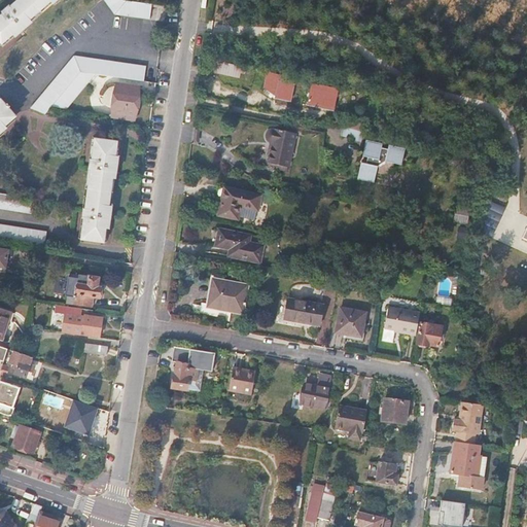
[(18,0),(9,8),(7,6),(2,11),(3,13),(0,15),(0,40),(2,43),(14,32),(18,34),(35,19),(33,15),(50,0),(53,3),(55,0),(18,0)]
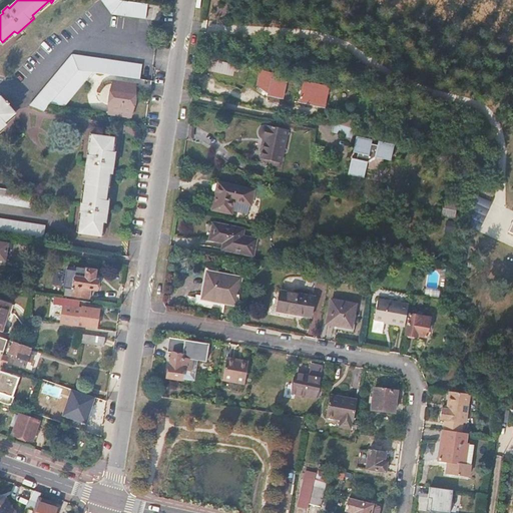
[(101,0),(113,13),(145,18),(147,4),(122,0),(101,0)]
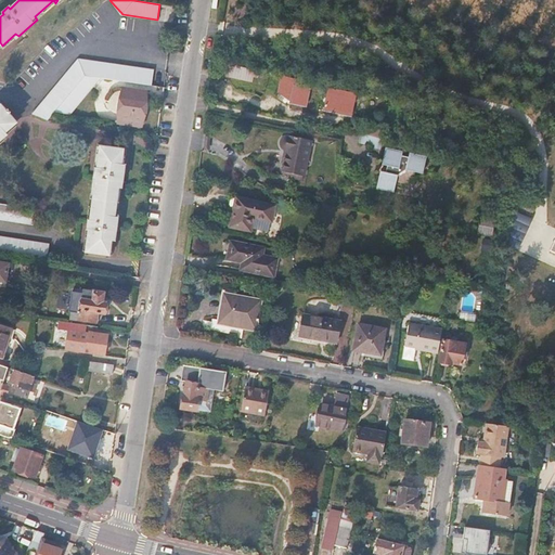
[(103,75),(166,86),(168,72),(78,56),(33,112),(47,118),(48,116),(53,110),(85,72),(103,75)]
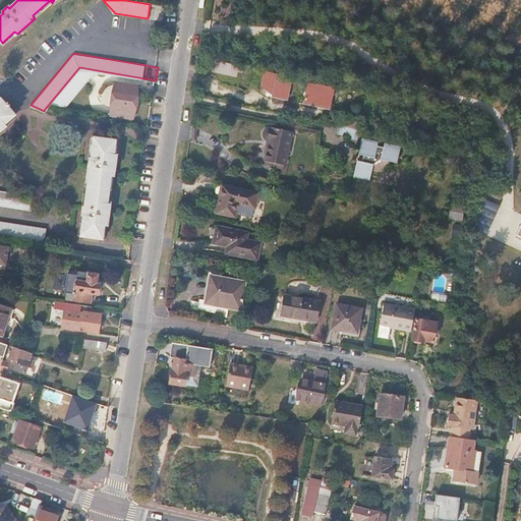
[(238,64),(218,60),(215,71),(236,75),(238,64)]
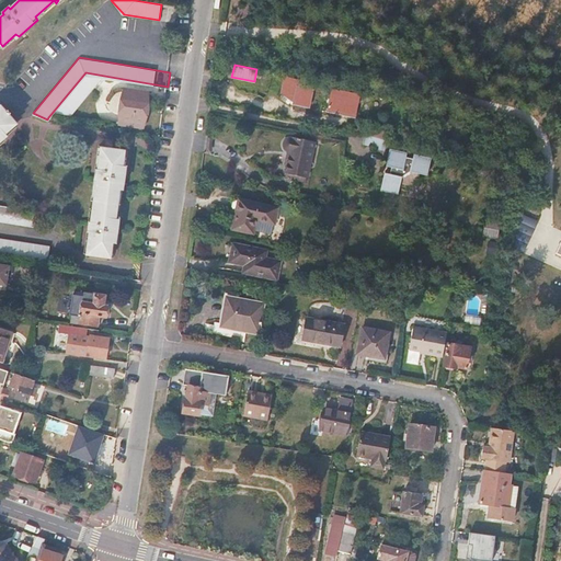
[(71,114),(104,76),(86,72),(54,111),(71,114)]
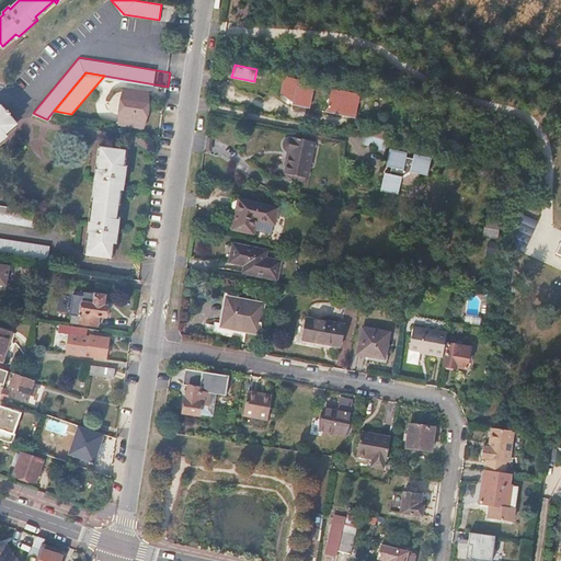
[(294,102),(298,86),(285,82),(283,93),(294,102)]
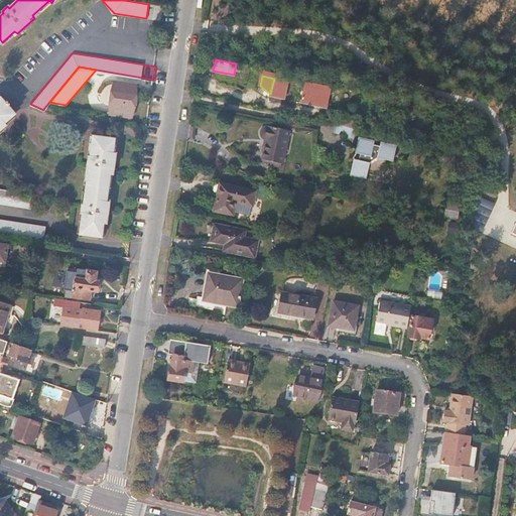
[(135,83),(114,79),(108,111),(131,115),(135,83)]
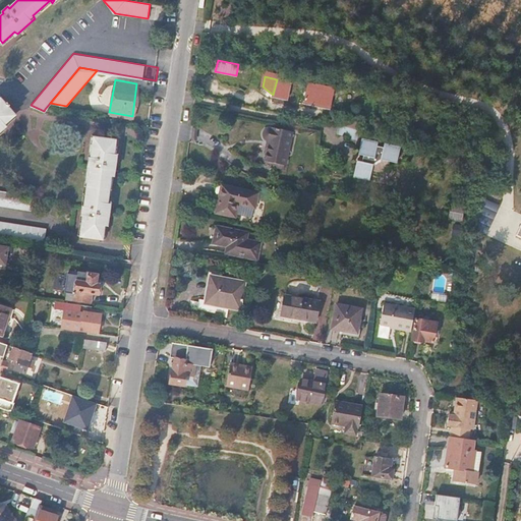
[(291,82),(277,79),(273,95),(288,98),(291,82)]
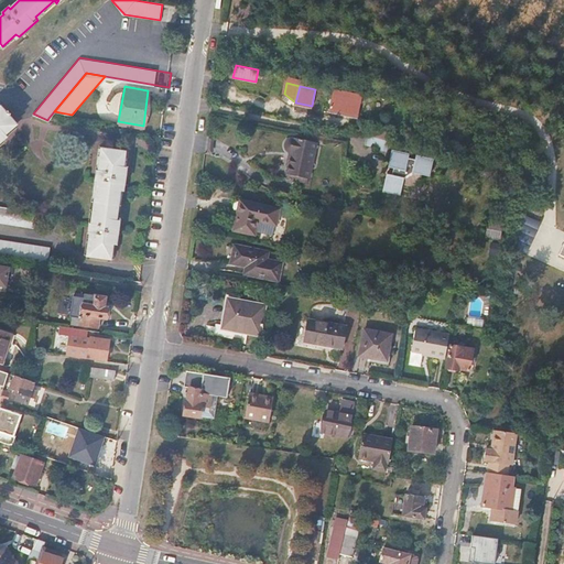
[(357,117),(362,96),(335,89),(331,111),(357,117)]
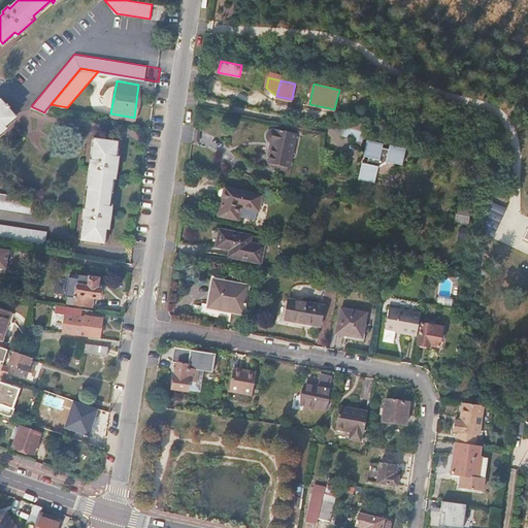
[(0,133),(5,128),(3,126),(12,116),(0,103),(0,133)]
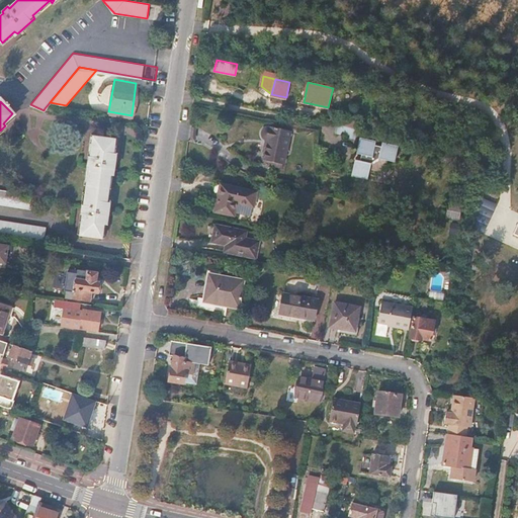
[(329,123),(352,128),(354,121),(331,116),(329,123)]
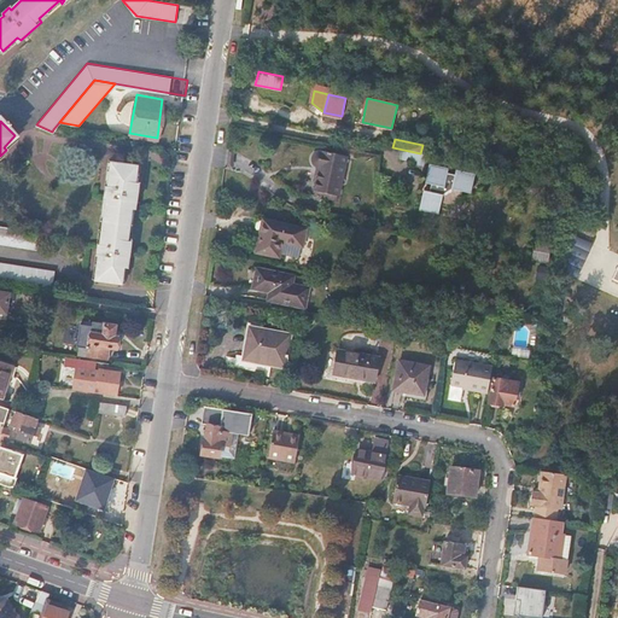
[(391,150),(390,158),(398,161),(398,163),(426,169),(429,158),(391,150)]
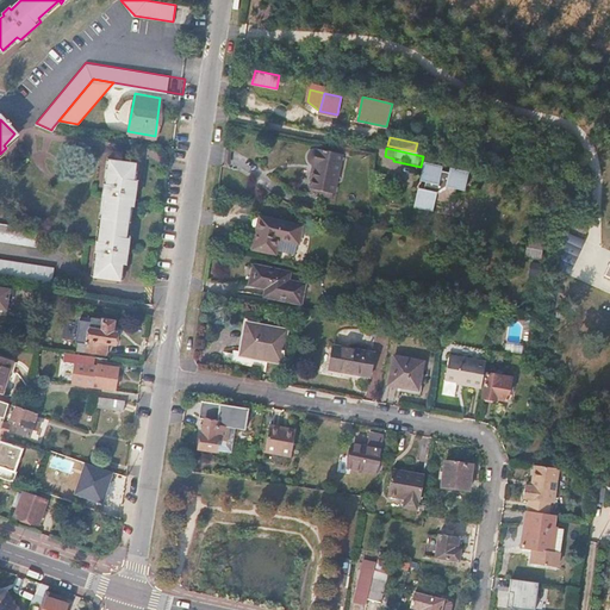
[(334,194),(342,155),(318,150),(317,151),(316,151),(313,151),(311,154),(309,155),(309,157),(309,160),(309,163),(311,166),(313,167),(309,188),(334,194)]
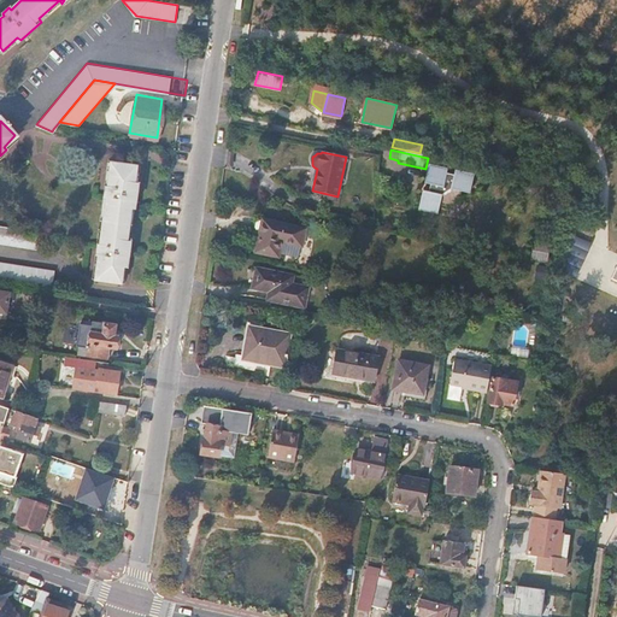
[(137,164),(112,159),(109,186),(106,186),(104,194),(106,194),(99,242),(98,241),(97,251),(98,252),(95,276),(121,281),(123,265),(127,265),(130,236),(127,236),(130,212),(134,212),(139,183),(135,183),(137,164)]
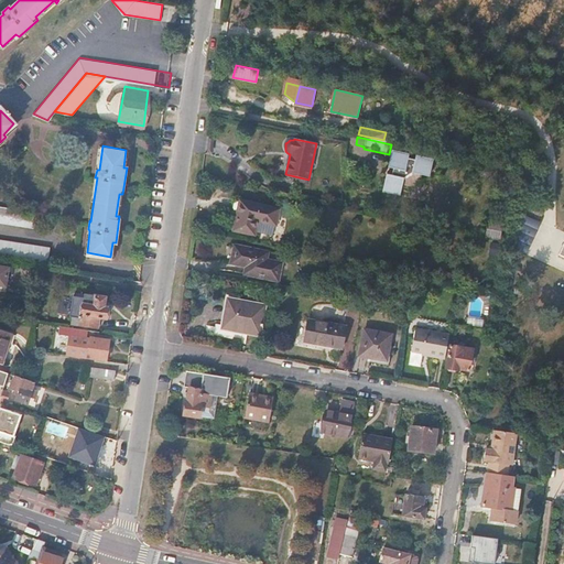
[(383,191),(389,192),(400,194),(402,186),(409,188),(420,182),(422,174),(430,175),(432,160),(416,156),(415,161),(408,159),(409,154),(392,151),(389,166),(394,167),(392,175),(388,175),(383,191)]
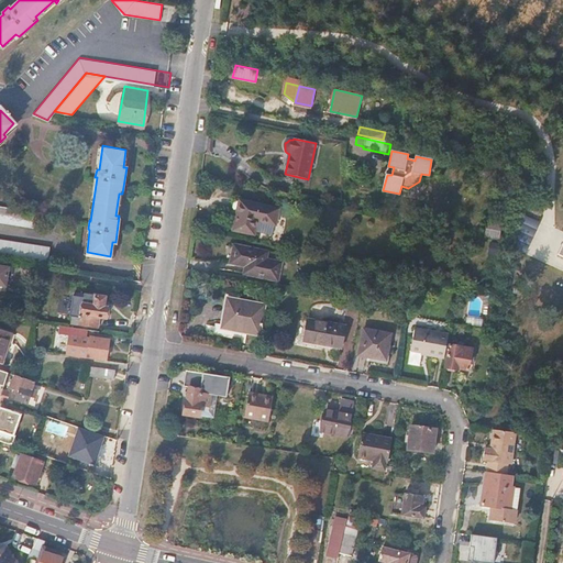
[(482,166),(481,173),(500,177),(501,170),(482,166)]
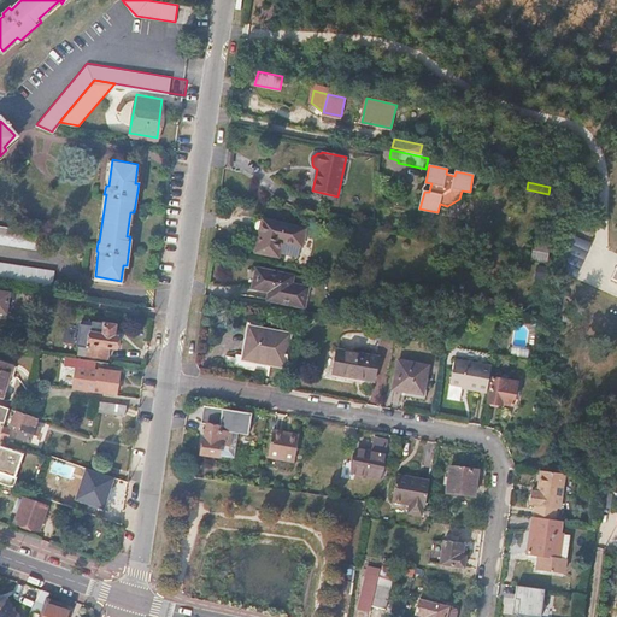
[(307,229),(263,219),(257,252),(281,257),(283,242),(304,247),(307,229)]
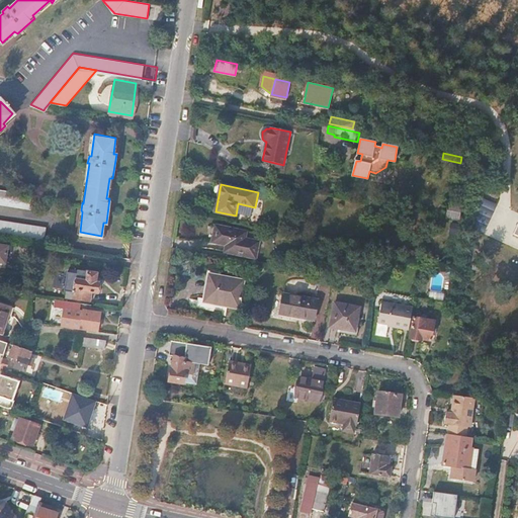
[(0,203),(31,209),(33,193),(0,188),(0,203)]
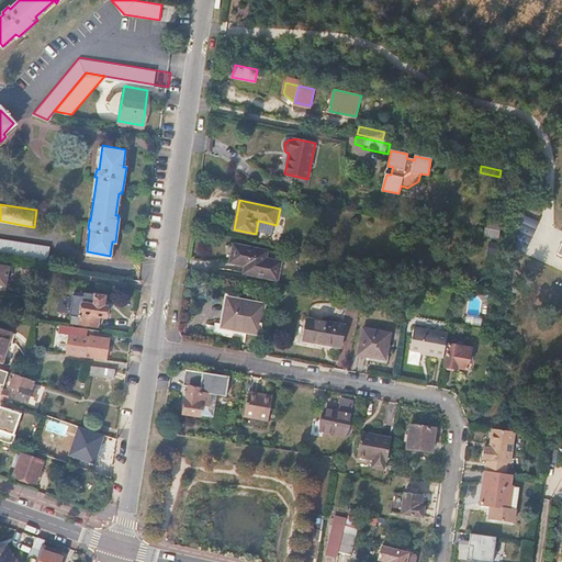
[(487,221),(485,236),(498,239),(501,224),(487,221)]
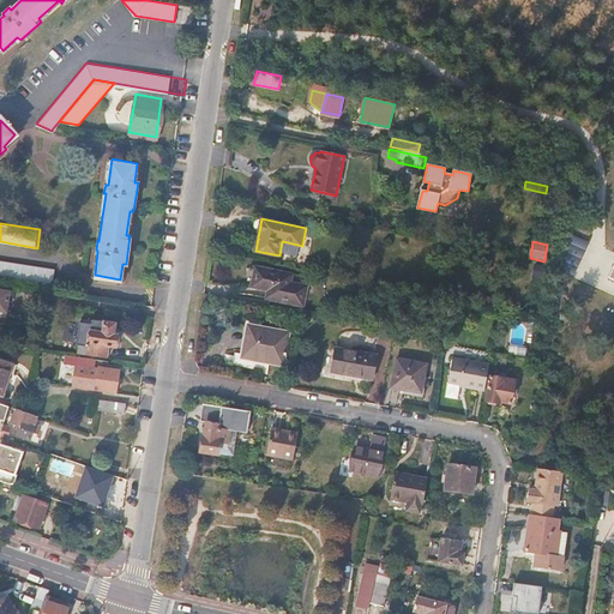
[(0,280),(11,282),(50,289),(53,270),(0,259),(0,280)]
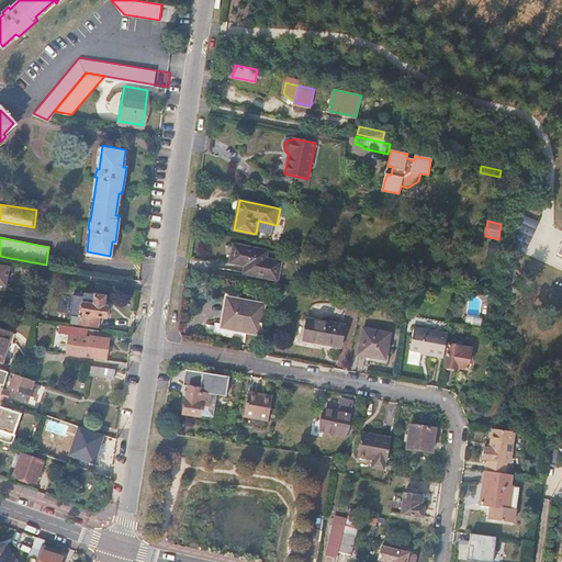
[(244,265),(243,273),(278,280),(281,262),(266,259),(267,250),(233,244),(229,261),(244,265)]
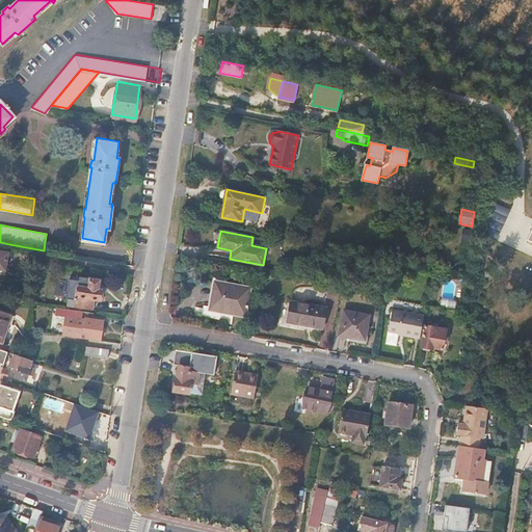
[(99,280),(80,277),(79,282),(70,281),(67,300),(71,300),(70,308),(92,310),(94,300),(101,301),(102,290),(98,290),(99,280)]
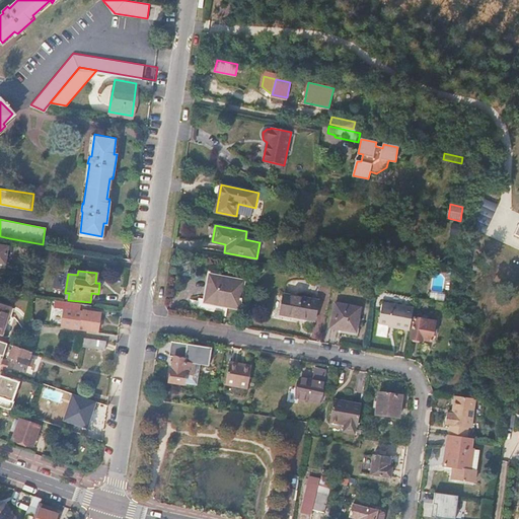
[(212,275),(207,298),(228,303),(228,305),(240,307),(245,279),(222,274),(222,277),(212,275)]
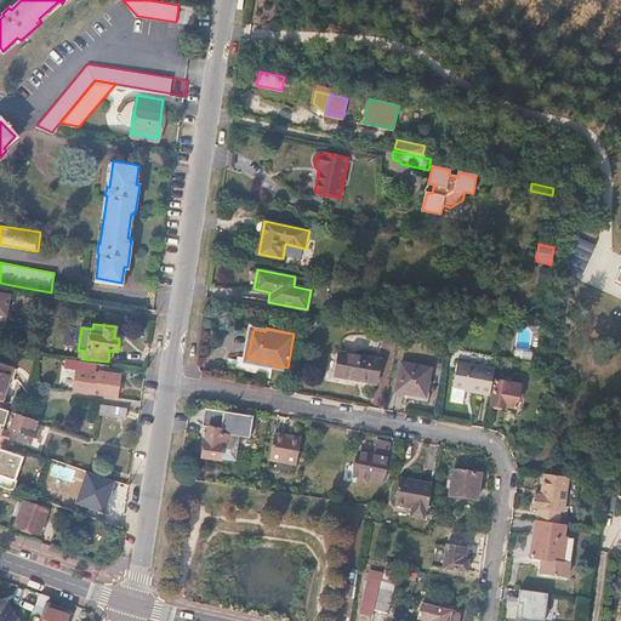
[(381,355),(389,358),(393,341),(385,340),(381,355)]
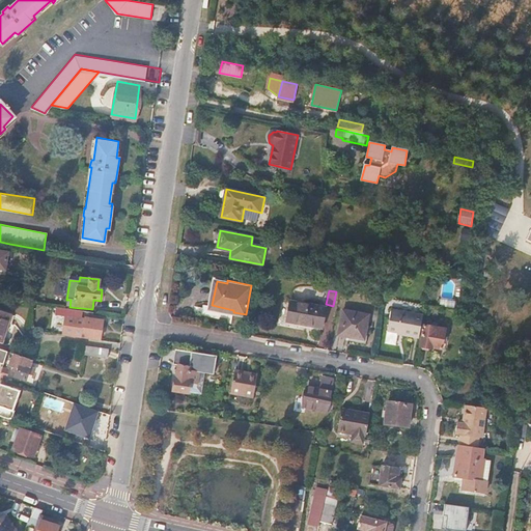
[(291,300),(287,319),(324,327),(327,307),(291,300)]
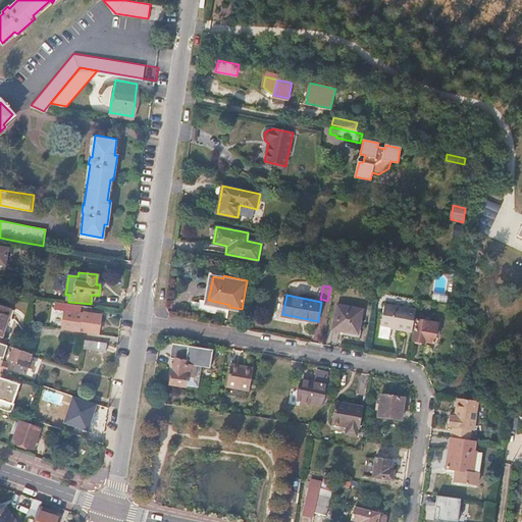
[(426,308),(427,302),(418,300),(417,306),(426,308)]
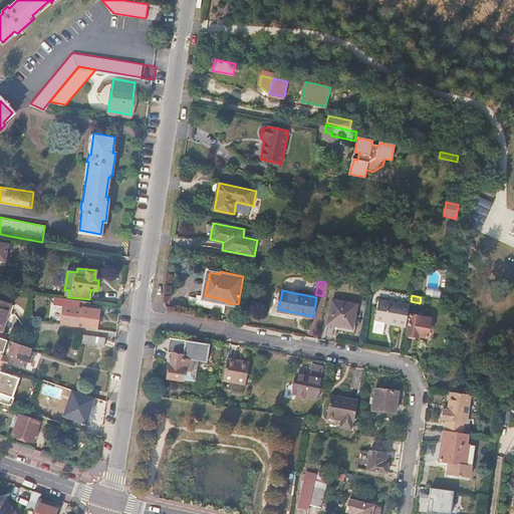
[(391,323),(406,326),(411,304),(379,298),(375,318),(392,322),(391,323)]
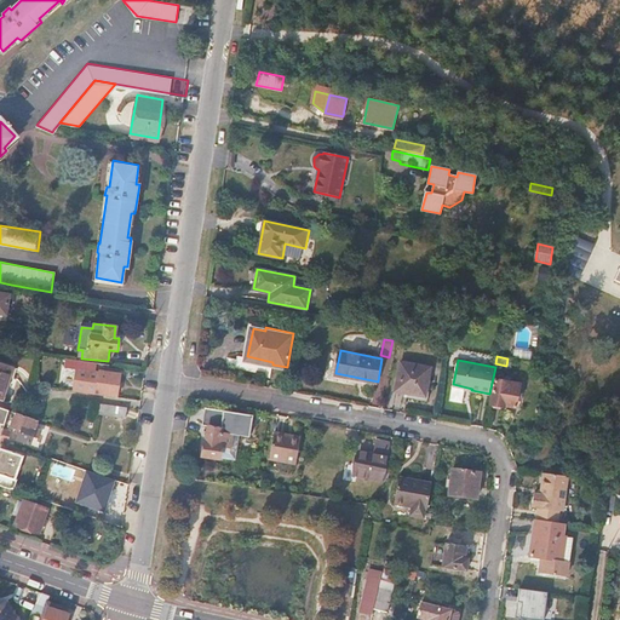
[(98,397),(116,400),(120,375),(107,373),(107,374),(93,373),(95,363),(78,361),(73,392),(97,396),(98,397)]
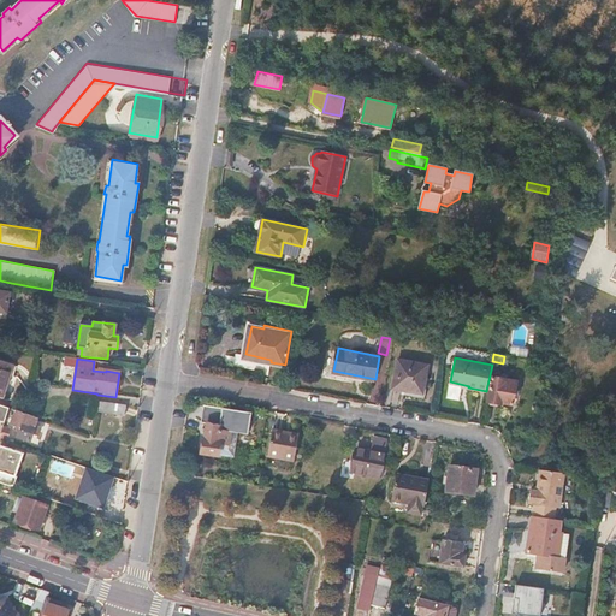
[(0,360),(0,396),(4,398),(13,365),(0,360)]
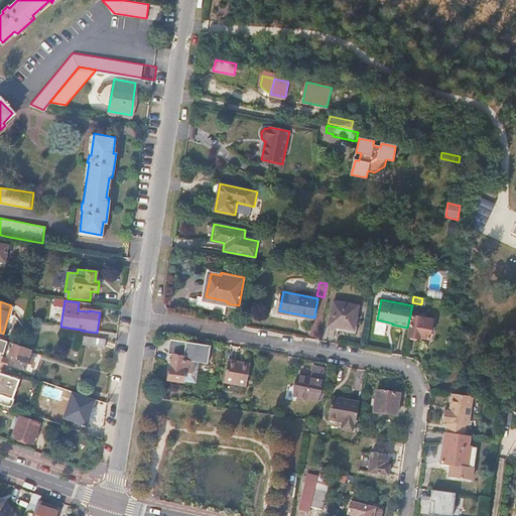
[(334,301),(330,324),(340,326),(340,327),(355,330),(359,306),(334,301)]
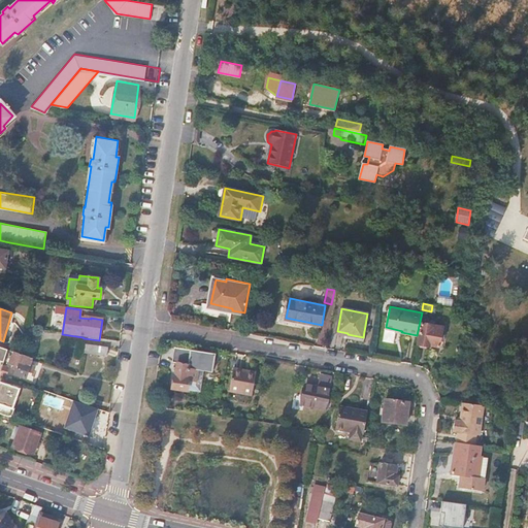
[(422,324),(419,344),(428,347),(430,345),(439,347),(443,328),(422,324)]
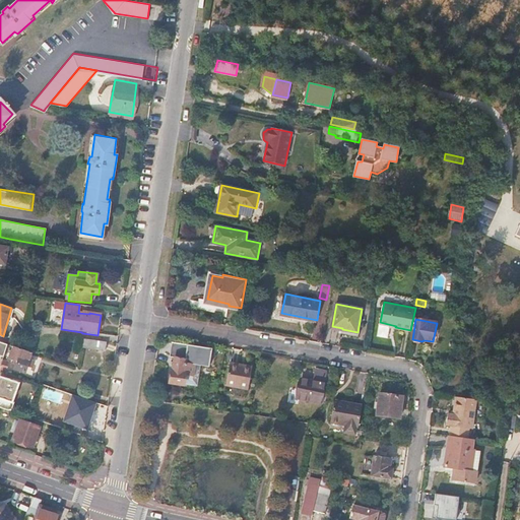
[(96,349),(98,340),(82,338),(81,347),(96,349)]
